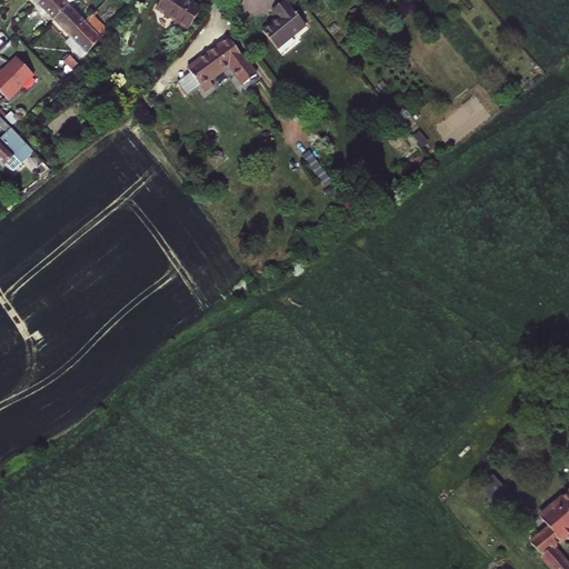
[(40,0),(38,2),(55,19),(69,5),(65,0),(40,0)]
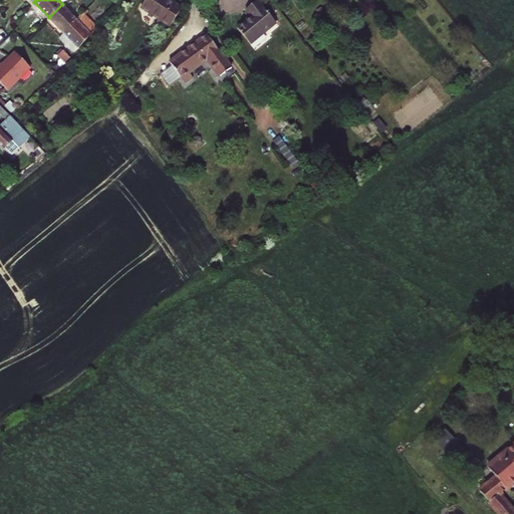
[(147,0),(142,9),(171,27),(182,9),(175,5),(167,0),(147,0)]
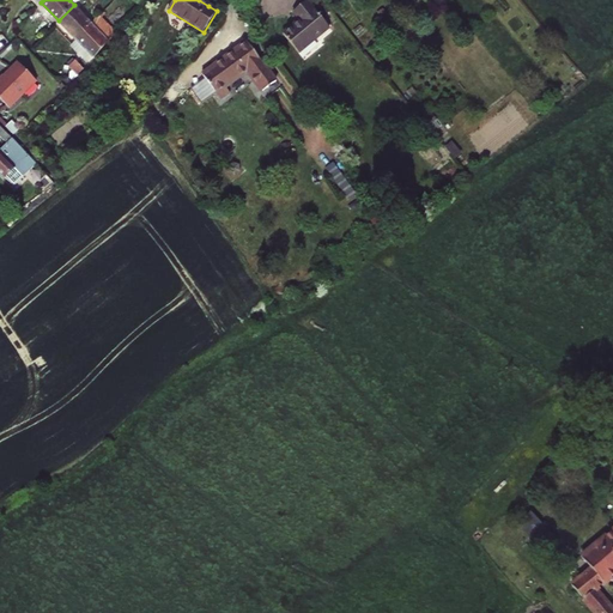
[(329,30),(309,1),(295,13),(301,22),(284,34),(298,54),(329,30)]
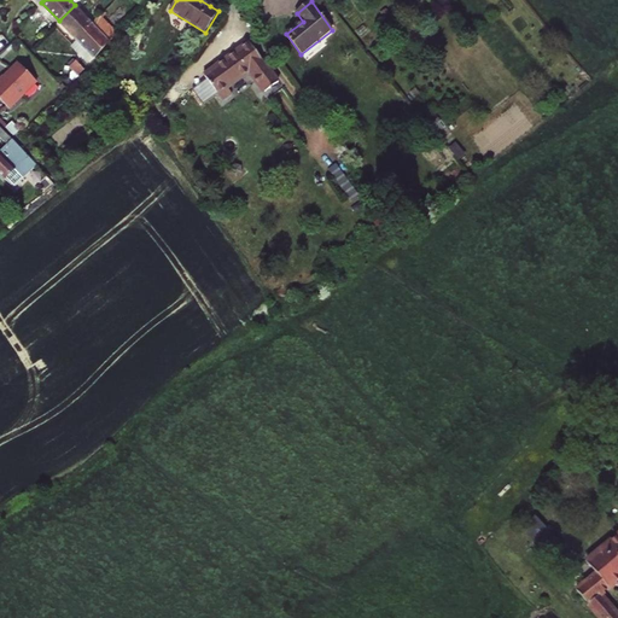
[(75,5),(59,21),(76,38),(100,15),(89,5),(82,12),(75,5)]
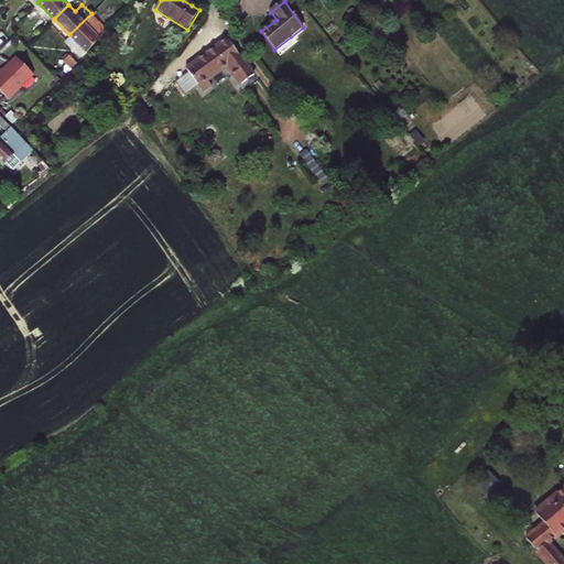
[(69,34),(82,47),(86,52),(108,31),(91,13),(69,34)]
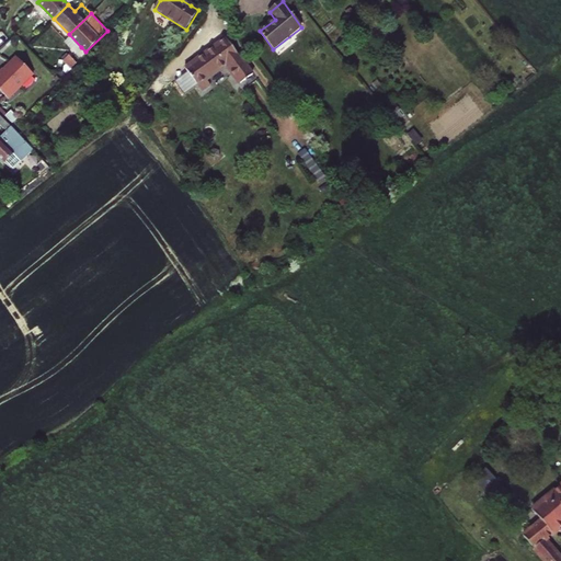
[(69,34),(65,38),(77,52),(81,47),(69,34)]
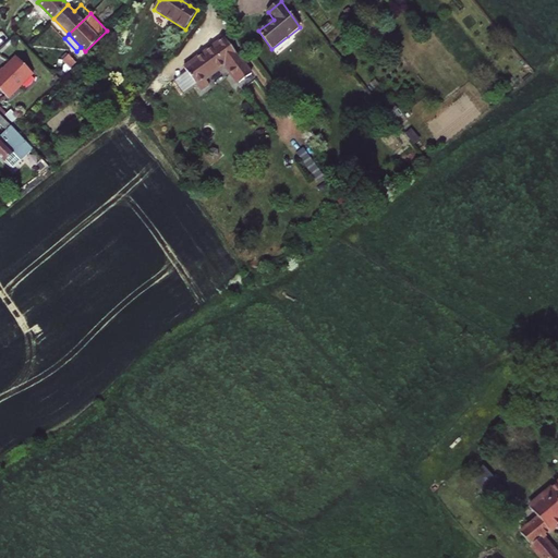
[(198,84),(227,63),(241,83),(254,74),(228,39),(187,69),(198,84)]
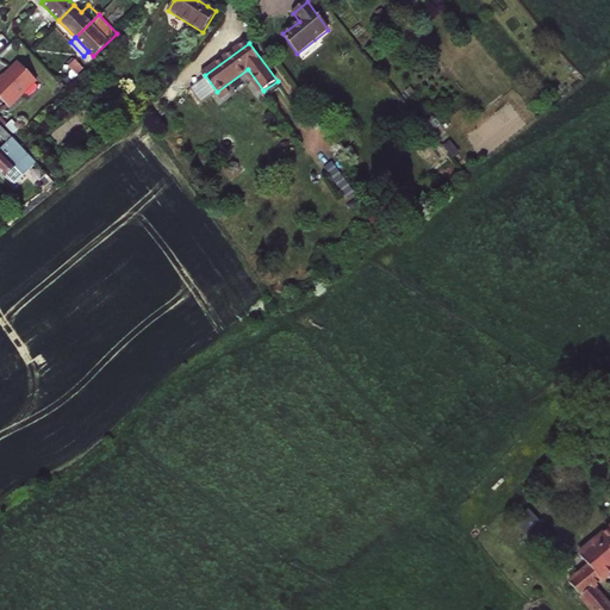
[(78,75),(83,69),(74,60),(68,66),(78,75)]
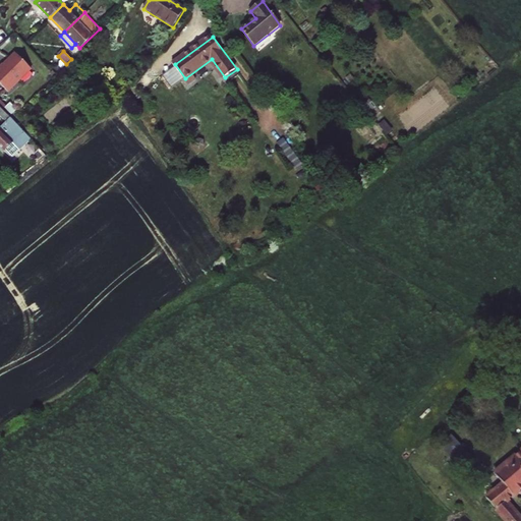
[(0,65),(0,83),(8,92),(32,69),(15,53),(4,65),(2,63),(0,65)]
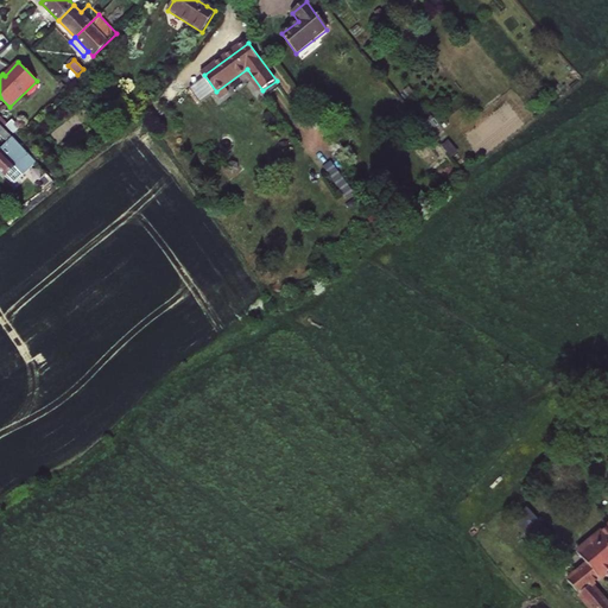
[(206,77),(191,88),(202,102),(216,92),(206,77)]
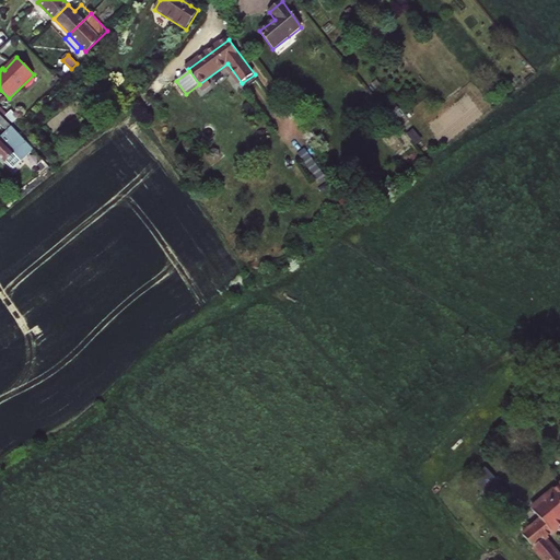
[(6,117),(12,124),(18,119),(10,113),(6,117)]
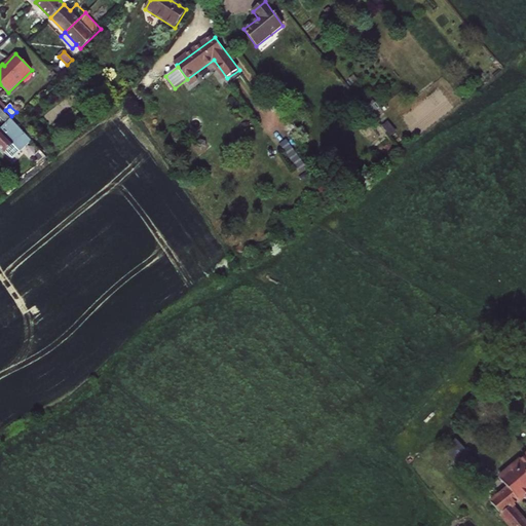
[(10,119),(0,109),(0,116),(6,123),(10,119)]
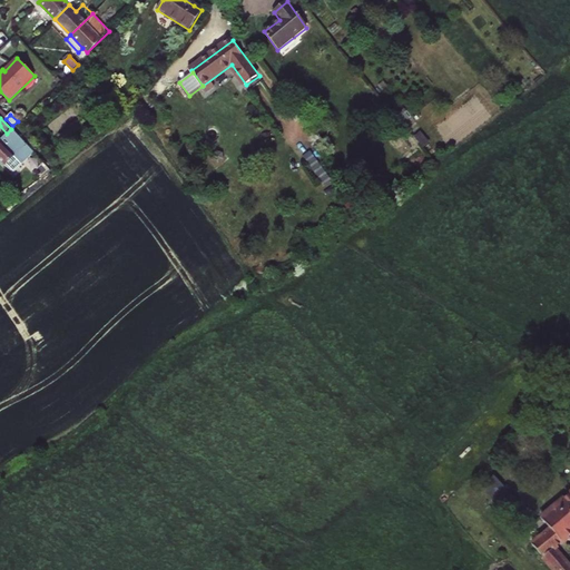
[(7,134),(0,139),(0,159),(12,172),(26,159),(33,151),(11,129),(7,134)]
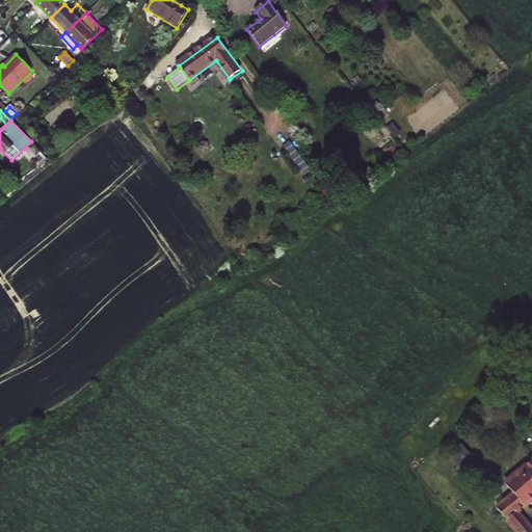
[(289,138),(281,144),(300,170),(310,164),(289,138)]
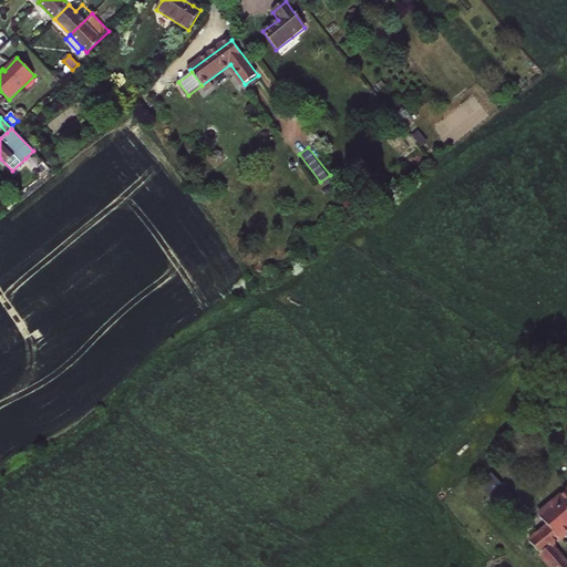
[(37,155),(33,151),(26,158),(29,163),(37,155)]
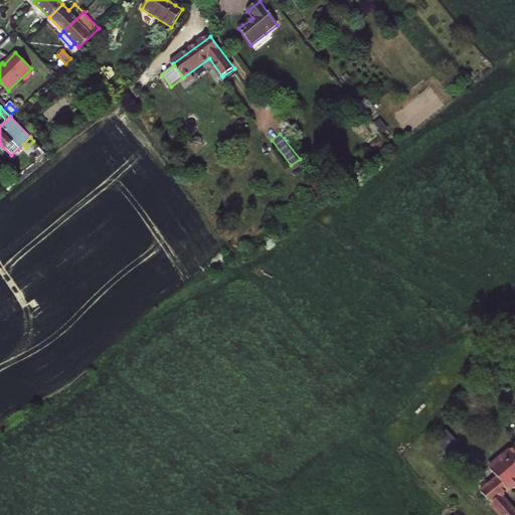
[(448,430),(436,440),(464,472),(472,465),(465,456),(467,454),(448,430)]
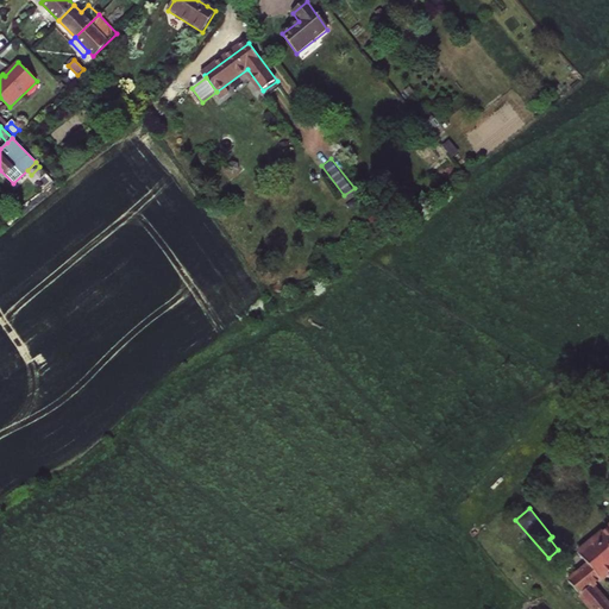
[(608,608),(608,528),(571,560),(581,571),(569,582),(592,608),(608,608)]
